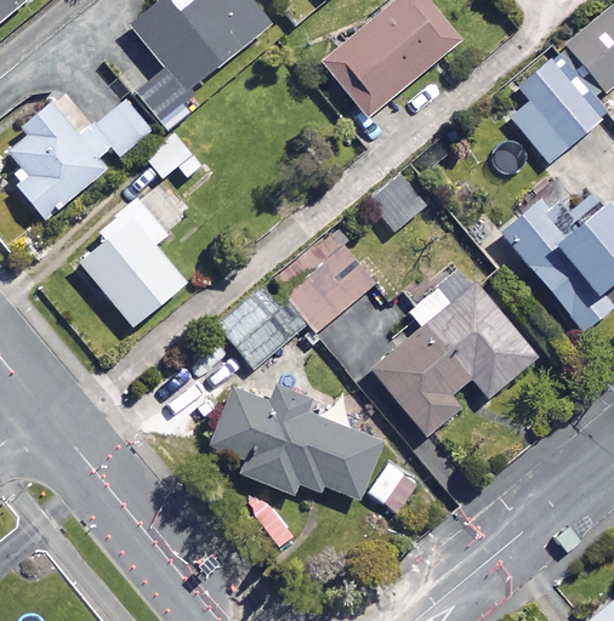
[(0,0),(0,24),(28,0),(0,0)]
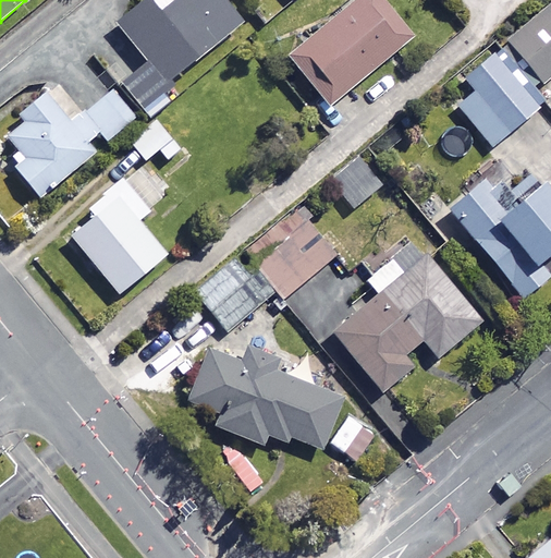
[(138,0),(114,20),(150,63),(124,84),(142,105),(241,23),(221,0),(138,0)]
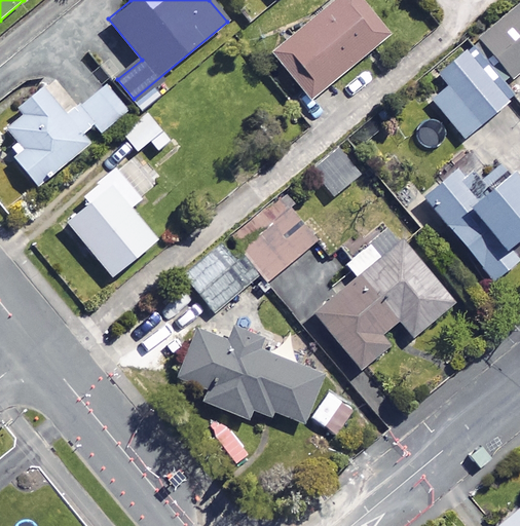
[(388,38),(359,0),(334,0),(270,50),(309,100),(388,38)]
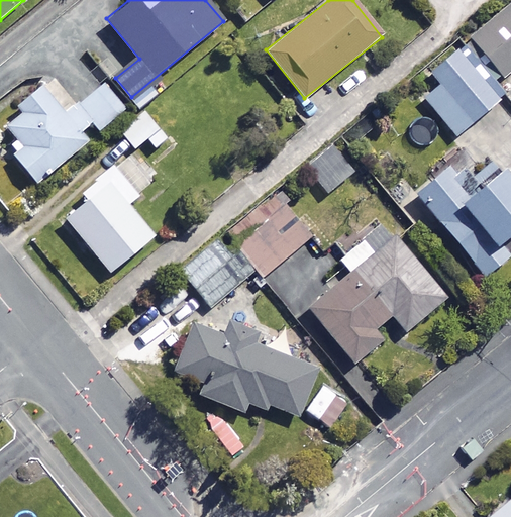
[(510,8),(473,39),(506,79),(510,75),(510,8)]
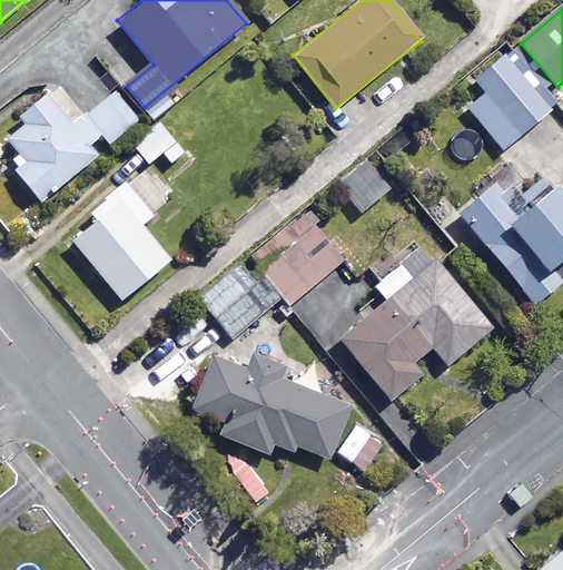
[(554,110),(507,55),(475,80),(487,95),(470,109),(505,151),(554,110)]
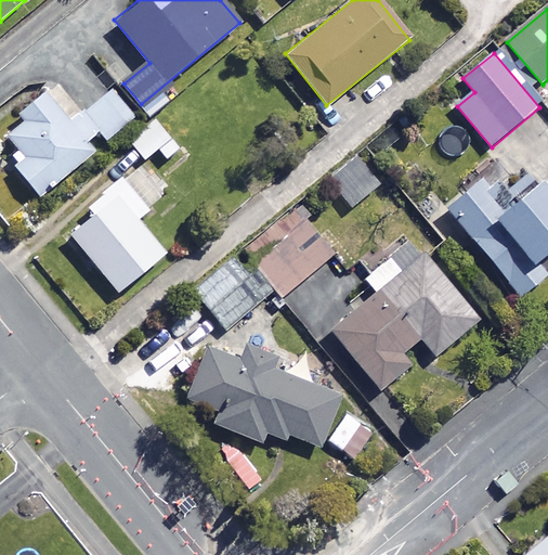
[(49,89),(1,131),(17,149),(7,157),(38,192),(50,182),(55,189),(90,157),(83,151),(103,133),(109,140),(141,112),(115,82),(76,118),(49,89)]
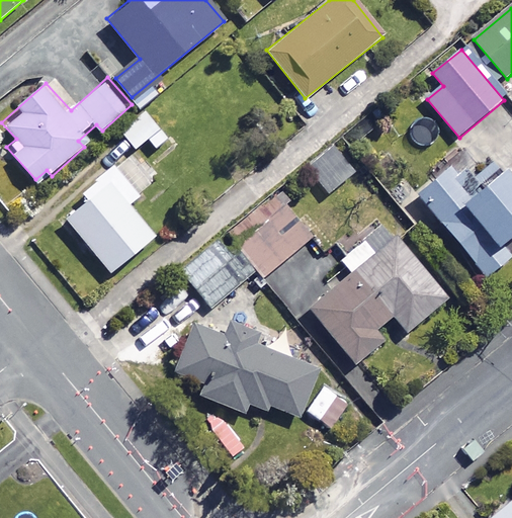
[(162,132),(149,114),(122,134),(136,151),(162,132)]
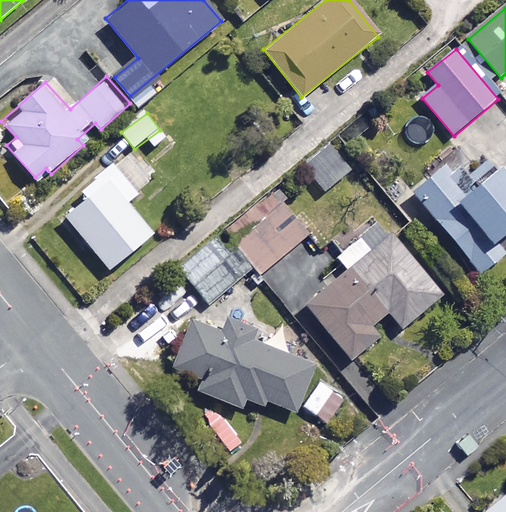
[(350,172),(331,148),(308,166),(327,191),(350,172)]
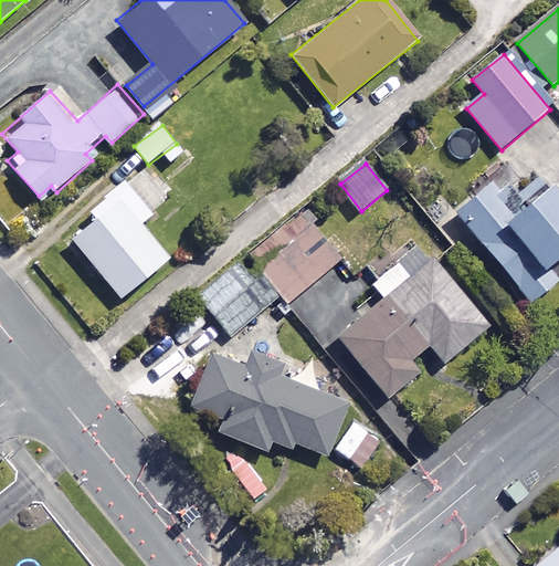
[(520,203),(505,184),(494,194),(487,186),(454,213),(530,304),(558,281),(558,276),(547,262),(558,252),(558,201),(544,184),(520,203)]
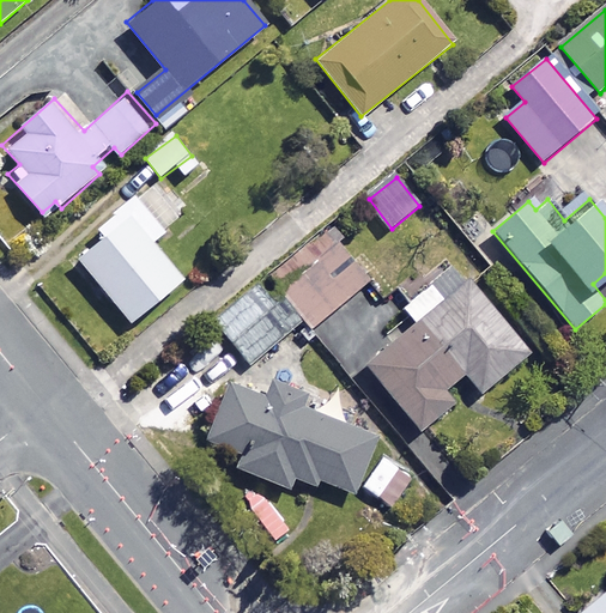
[(165,234),(137,200),(72,256),(132,325),(183,279),(153,244),(165,234)]
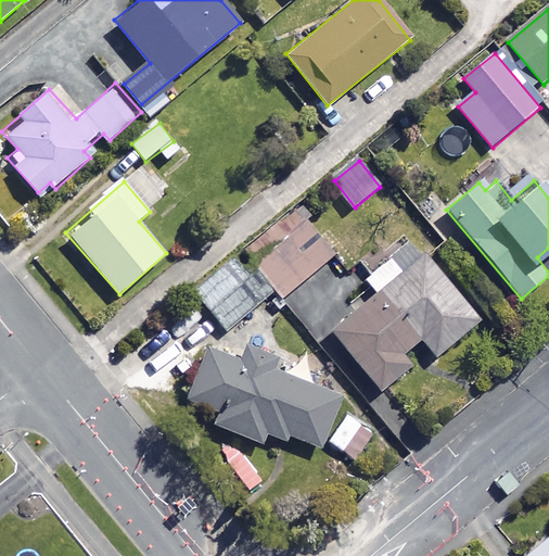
[(255,267),(277,294),(280,300),(340,256),(303,207),(247,249),(259,264),(255,267)]
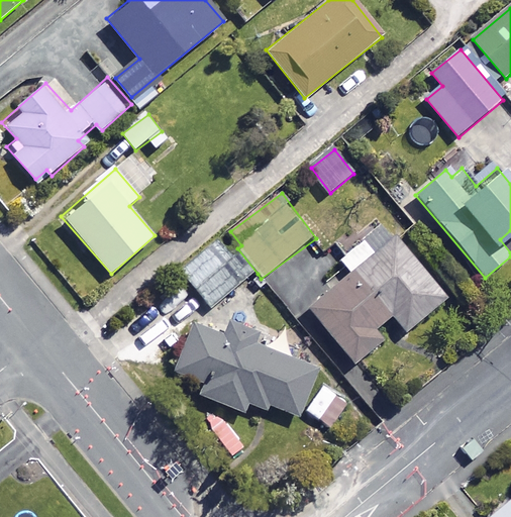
[(447,296),(387,222),(342,260),(353,273),(311,307),(355,363),(386,337),(378,327),(393,314),(407,330),(447,296)]
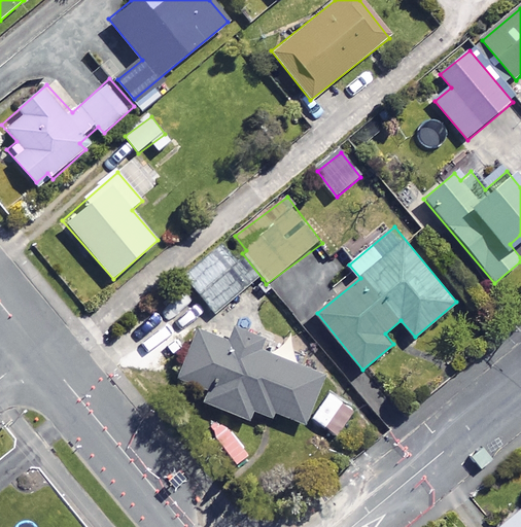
[(263,279),(242,253),(228,265),(216,249),(183,274),(217,320),(241,303),(237,299),(263,279)]
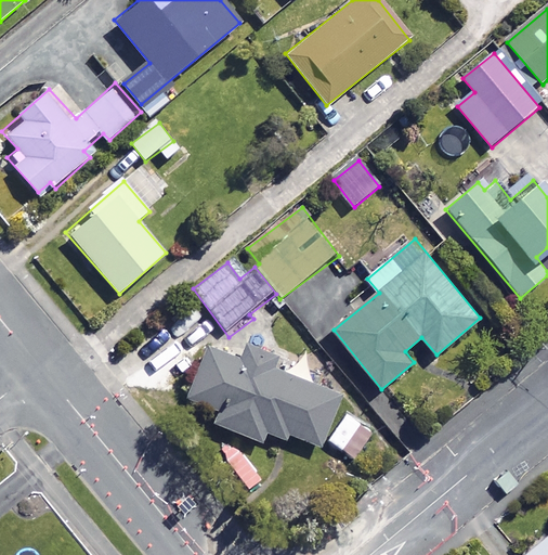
[(340,395),(324,388),(329,374),(247,341),(243,349),(213,337),(188,399),(220,411),(214,424),(261,442),(268,426),(320,447),(340,395)]
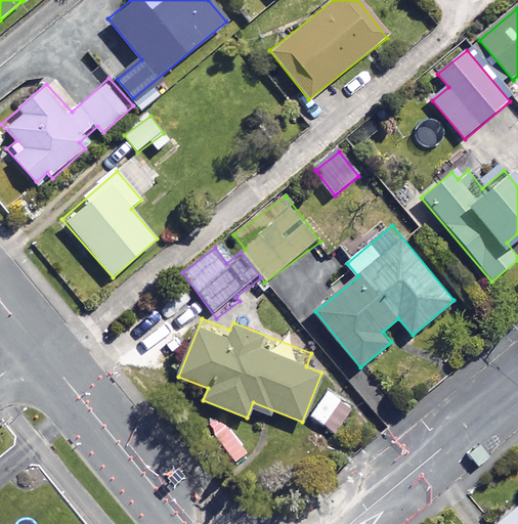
[(517,513),(504,523),(517,523),(517,513)]
